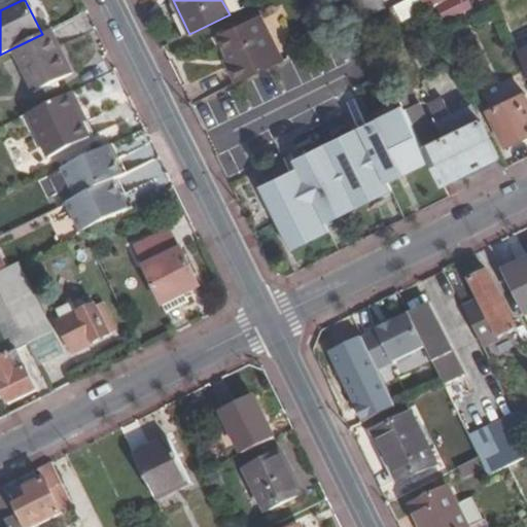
[(383,0),(351,0),(360,19),(386,6),(383,0)]
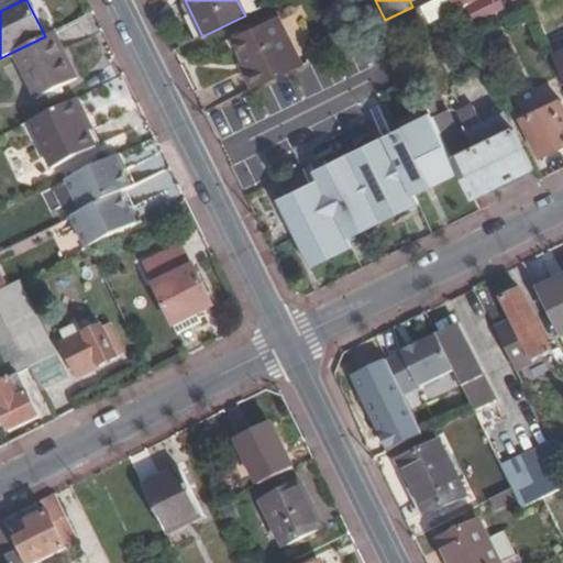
[(448,0),(432,0),(424,4),(432,21),(453,11),(448,0)]
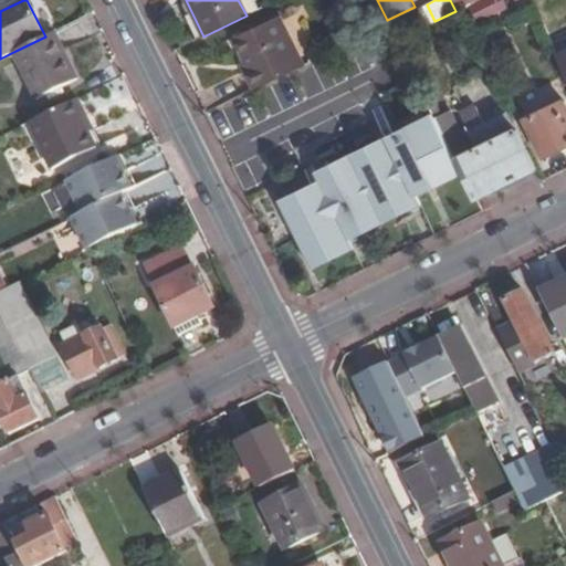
[(488,17),(517,2),(516,0),(481,0),(480,1),(488,17)]
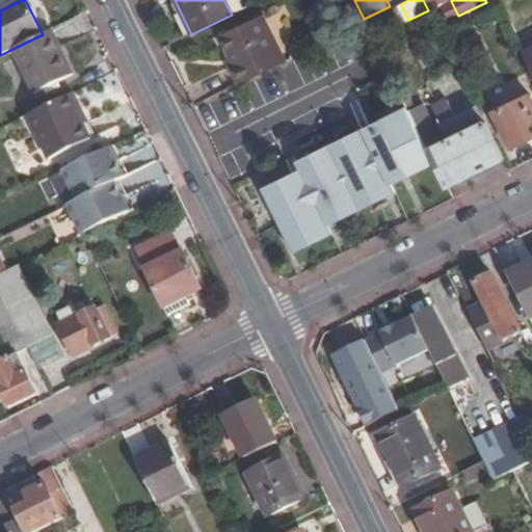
[(229,67),(237,84),(258,74),(286,59),(264,16),(220,37),(234,64),(229,67)]
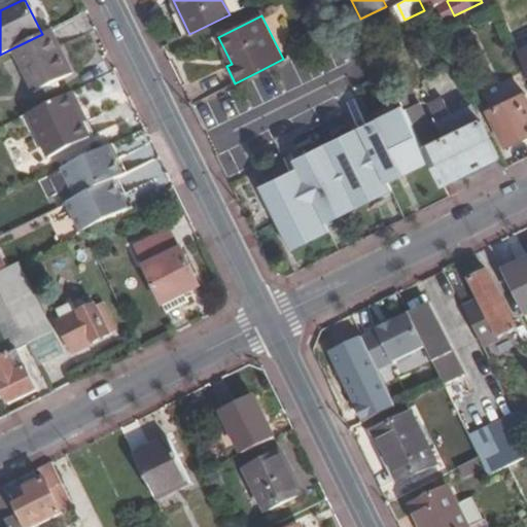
[(71,74),(49,30),(42,34),(14,47),(36,92),(71,74)]
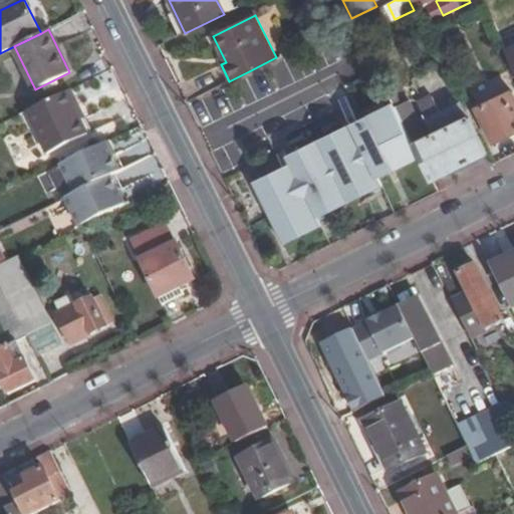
[(513,46),(505,51),(513,68),(513,46)]
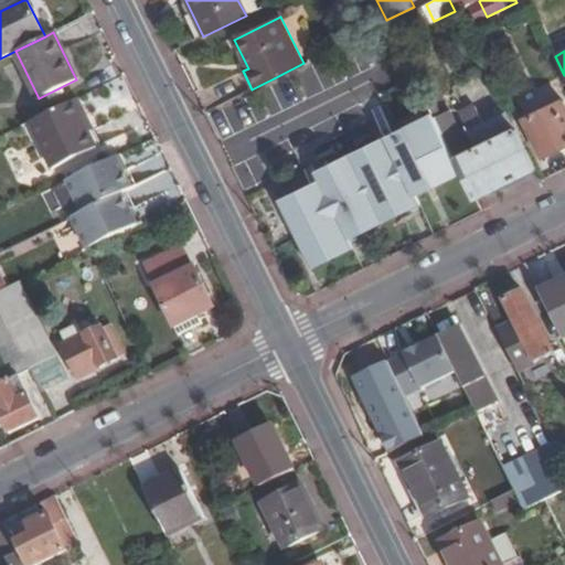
[(77,98),(34,119),(57,167),(95,148),(86,130),(92,127),(77,98)]
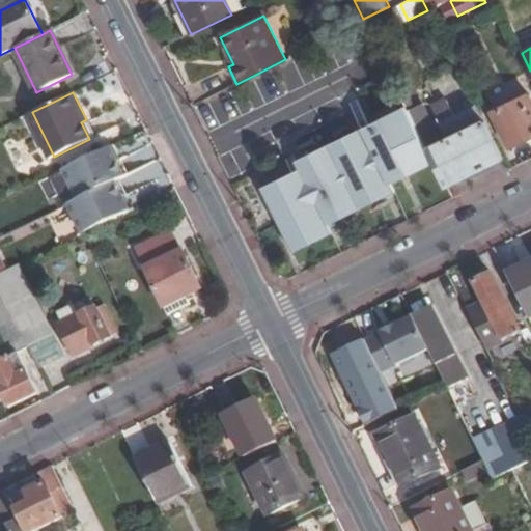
[(530,101),(527,94),(493,111),(509,146),(530,136),(530,101)]
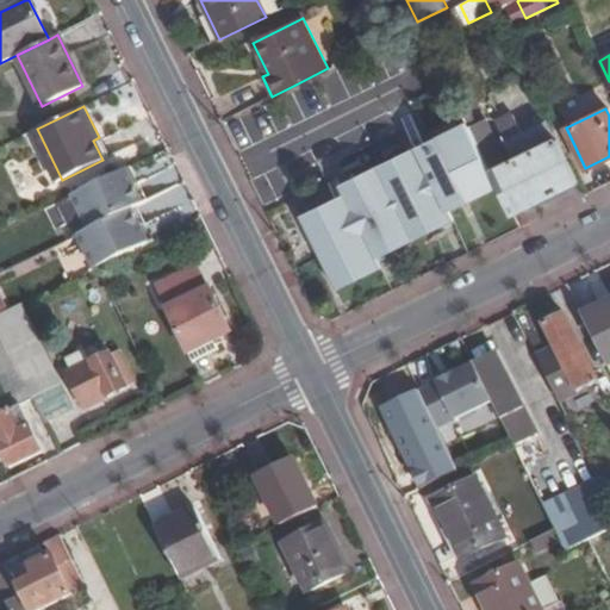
[(484,128),(473,132),(499,185),(511,211),(577,179),(546,117),(503,138),(512,157),(502,162),(484,128)]
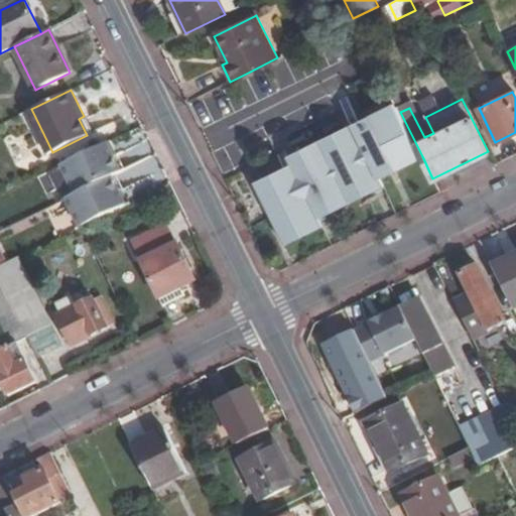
[(400,112),(394,101),(284,155),(288,163),(252,181),(284,245),(320,227),(315,218),(381,186),(377,179),(422,156),(400,112)]
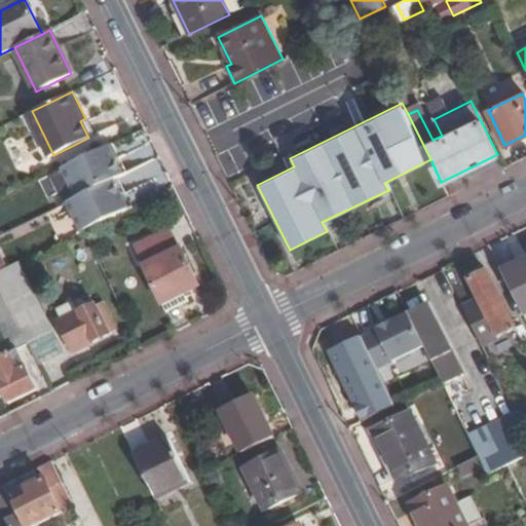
[(69,200),(84,231),(127,210),(113,180),(122,175),(108,146),(64,168),(78,196),(69,200)]
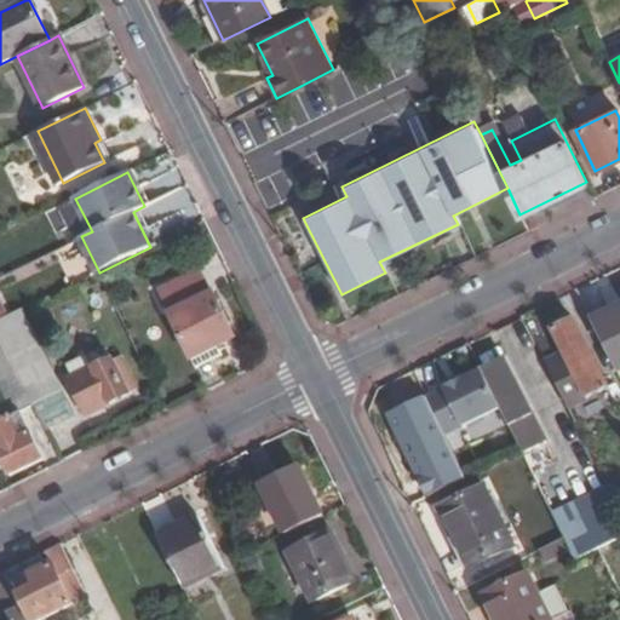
[(159,291),(189,356),(233,336),(200,270),(159,291)]
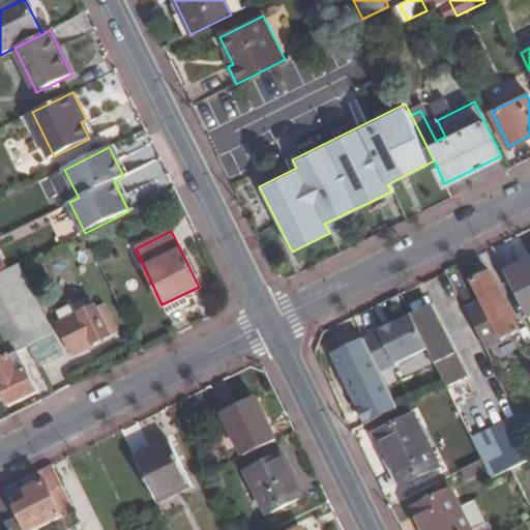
[(529,316),(529,263),(520,268),(523,273),(509,281),(527,318),(529,316)]
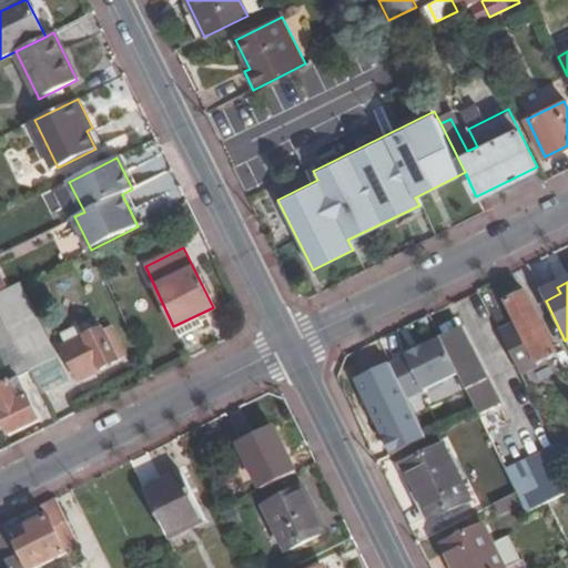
[(70,381),(21,284),(0,294),(0,308),(8,325),(22,317),(57,386),(41,393),(42,394),(70,381)]
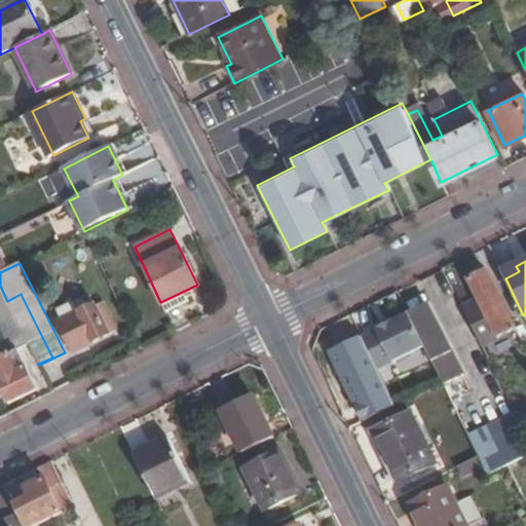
[(519,271),(516,266),(502,272),(505,278),(519,271)]
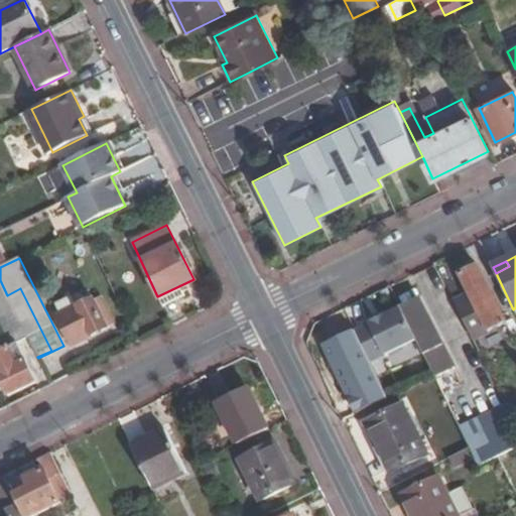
[(456,301),(474,341),(509,324),(481,265),(462,274),(471,294),(456,301)]
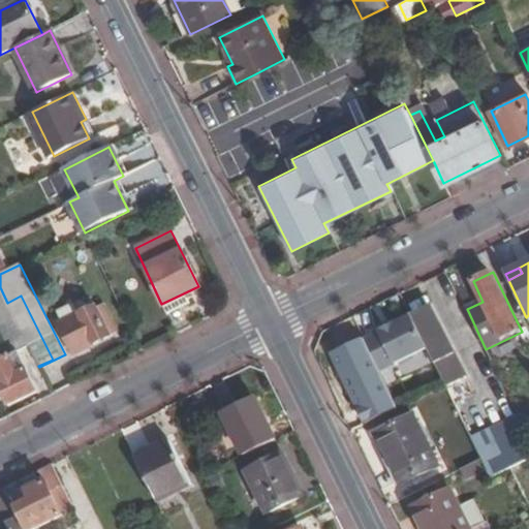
[(7,303),(0,287),(0,327),(12,353),(17,351),(29,346),(7,303)]
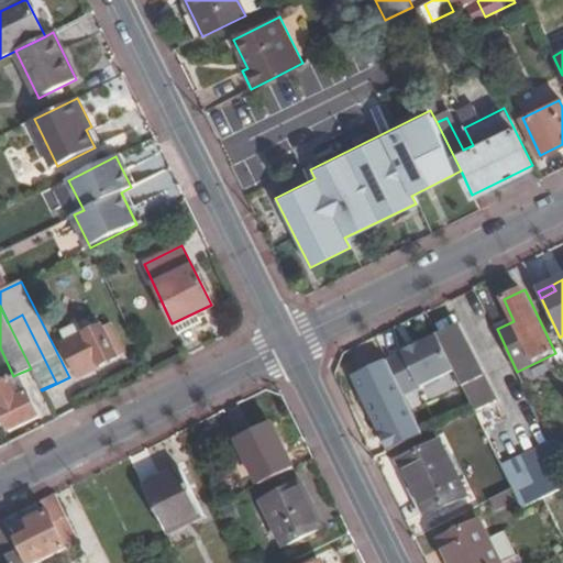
[(31,368),(41,389),(56,383),(22,315),(8,322),(31,368)]
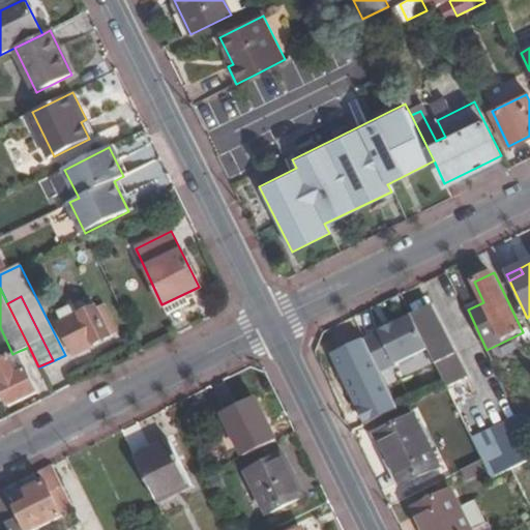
[(75,354),(111,336),(95,305),(59,323),(75,354)]
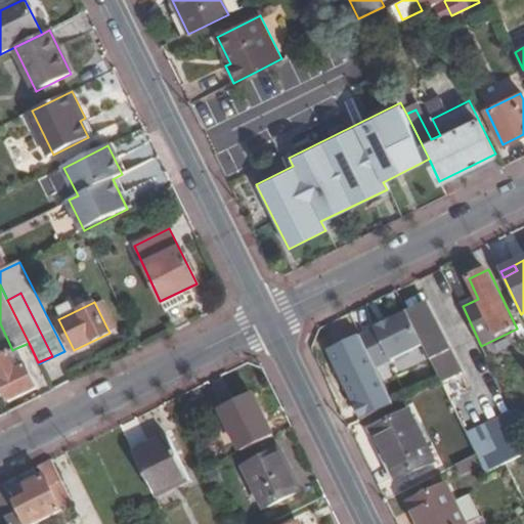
[(421,341),(441,382),(442,384),(460,375),(425,303),(406,313),(421,341)]
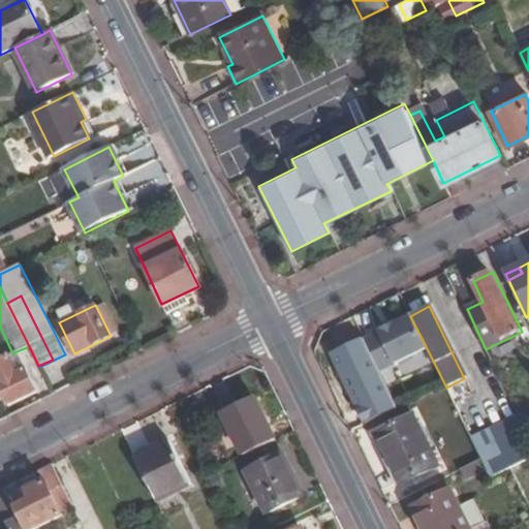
[(425,344),(410,316),(365,338),(379,367),(425,344)]
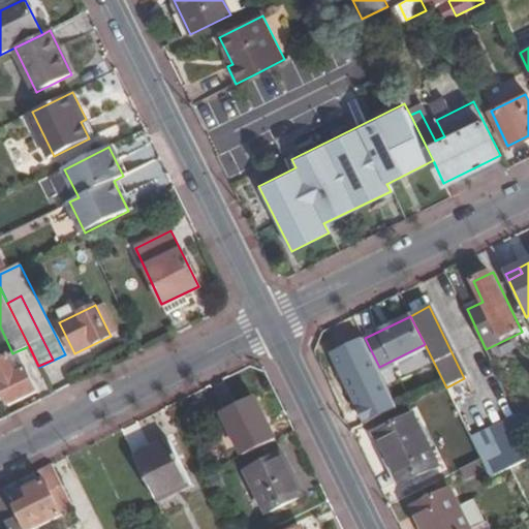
[(0,389),(5,399),(8,405),(36,391),(17,351),(12,353),(0,360),(0,389)]
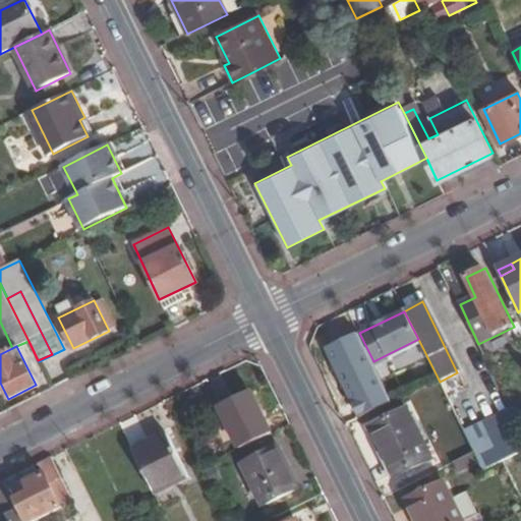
[(359,412),(390,398),(382,381),(351,395),(359,412)]
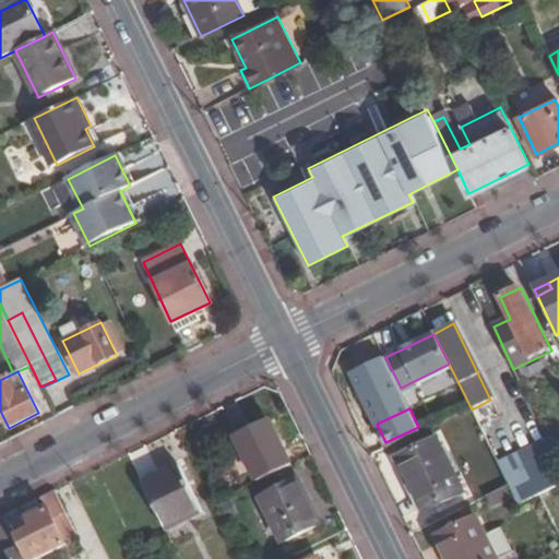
[(256,484),(292,465),(271,423),(235,440),(256,484)]
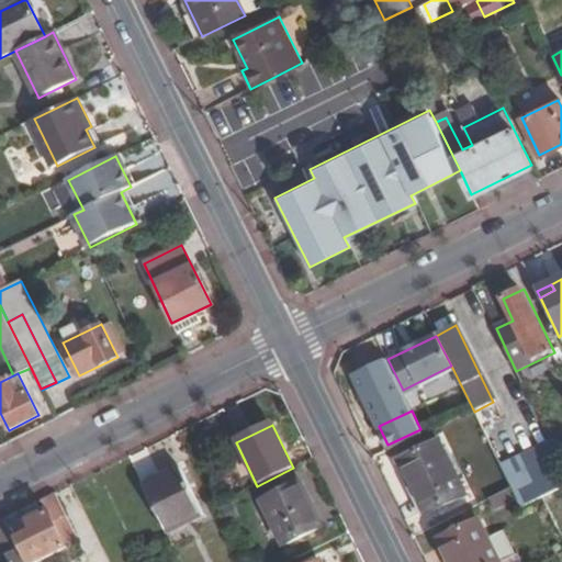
[(406,459),(416,476),(419,484),(411,489),(424,515),(465,494),(440,442),(406,459)]
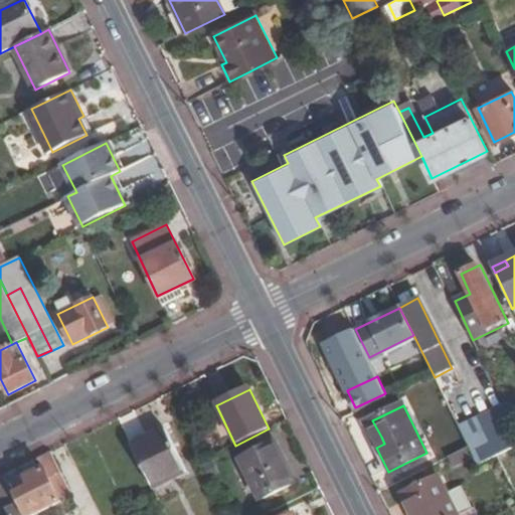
[(495,457),(514,447),(514,424),(507,409),(486,419),(491,432),(467,444),(469,447),(473,456),(478,465),(495,457)]
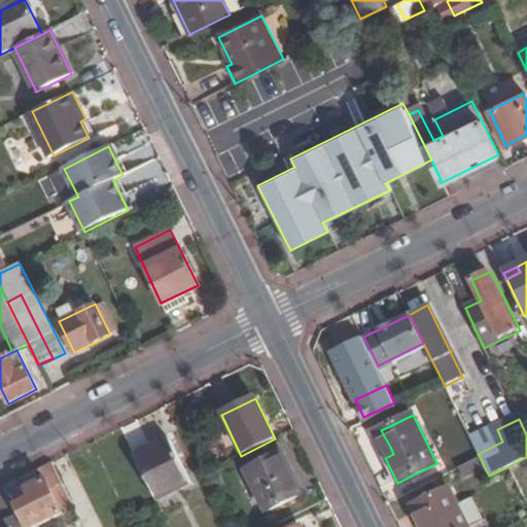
[(169,440),(135,456),(156,500),(189,484),(169,440)]
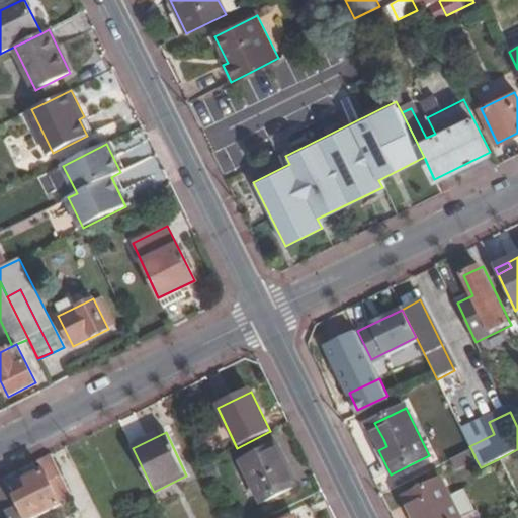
[(386,446),(383,439),(375,443),(378,450),(386,446)]
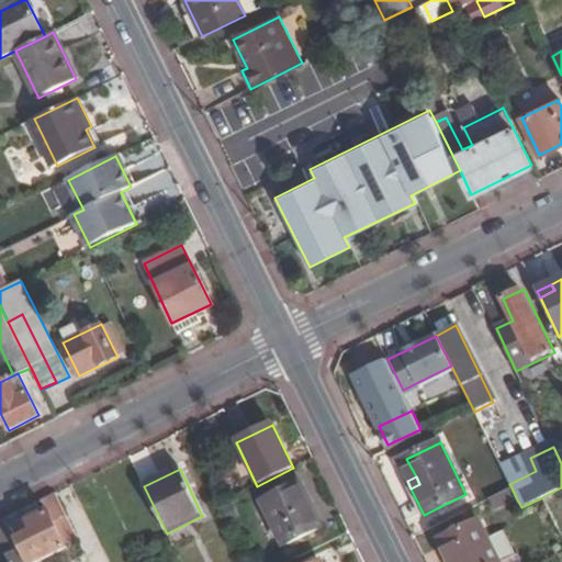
[(324,528),(302,482),(261,502),(283,548),(324,528)]
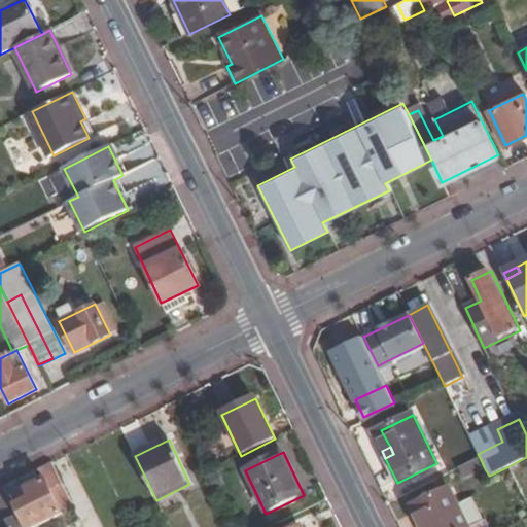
[(480,457),(463,465),(467,475),(484,466),(480,457)]
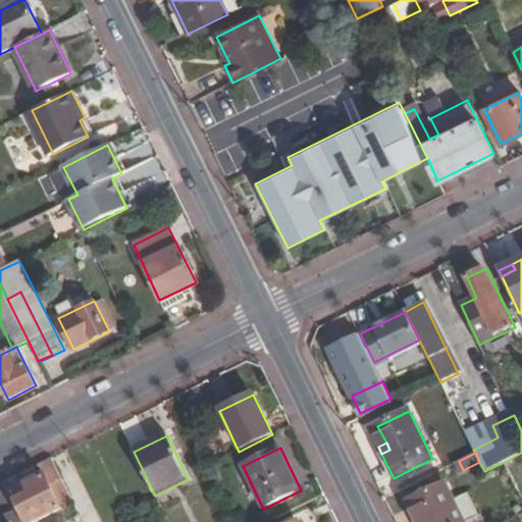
[(11,498),(21,518),(22,521),(35,521),(59,510),(49,489),(63,482),(52,458),(38,465),(43,476),(24,485),(27,489),(11,498)]
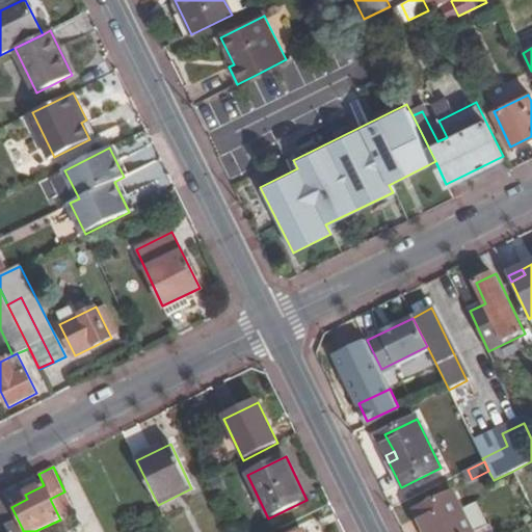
[(4,490),(0,491),(0,513),(8,531),(21,531),(20,529),(22,528),(11,507),(4,490)]
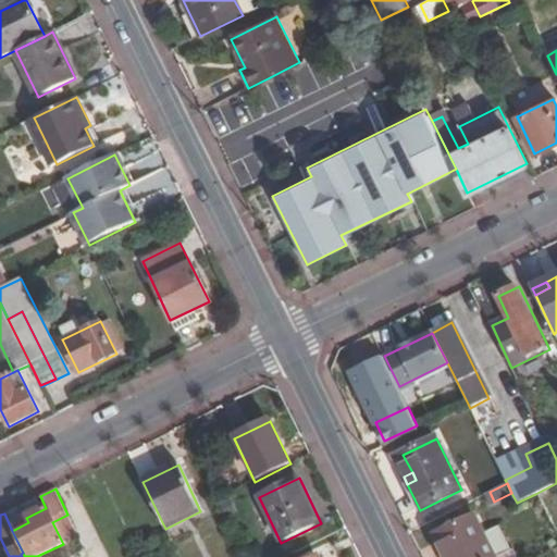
[(495,556),(484,533),(475,515),(437,534),(447,556),(495,556)]
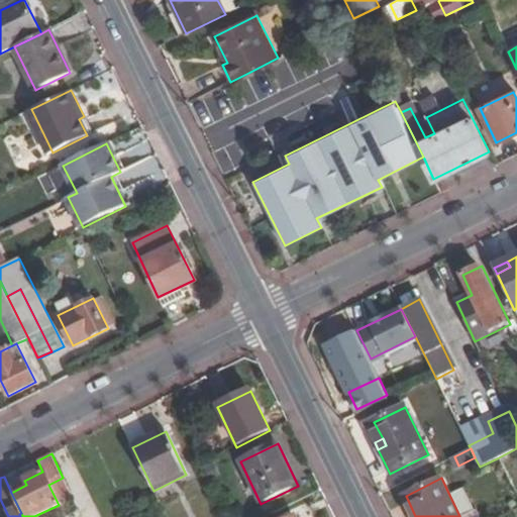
[(463,489),(449,495),(459,516),(463,516),(475,512),(463,489)]
